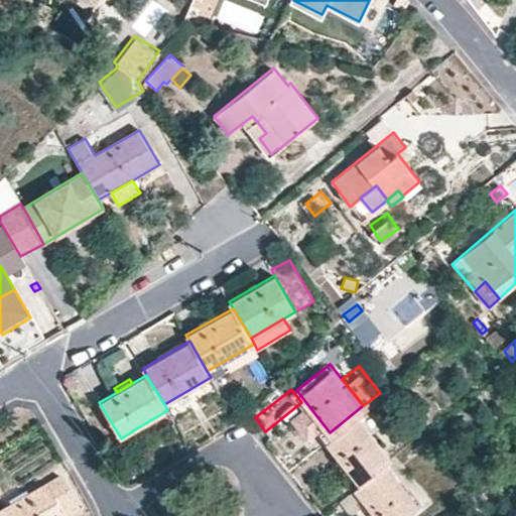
[(390,452),(357,410),(330,432),(325,436),(358,478),(385,457),(390,452)]
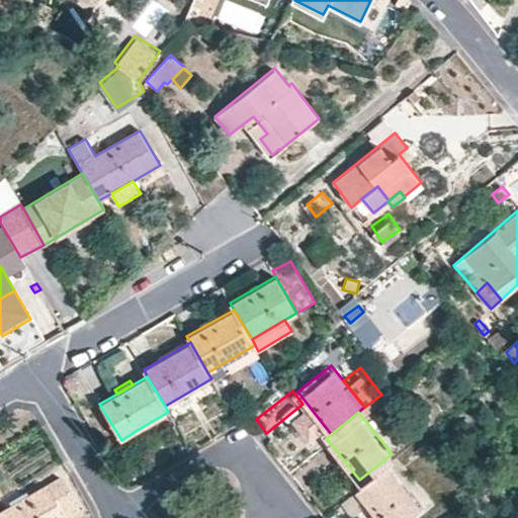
[(359,480),(354,484),(380,517),(398,517),(420,501),(386,458),(359,480)]
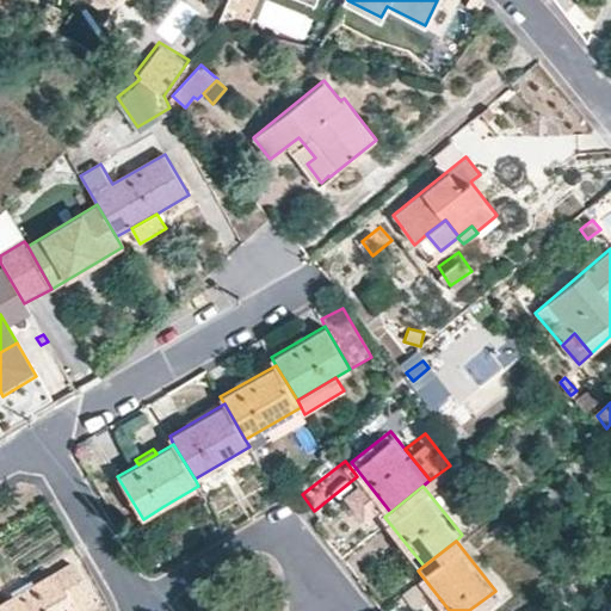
[(49,574),(69,609),(87,598),(67,563),(49,574)]
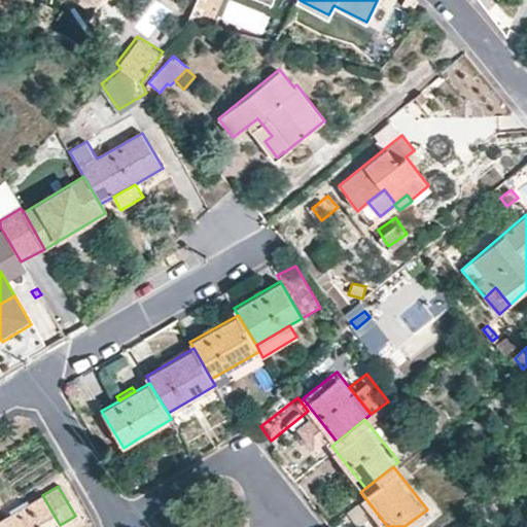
[(61,526),(60,525),(42,495),(0,519),(0,526),(61,526)]
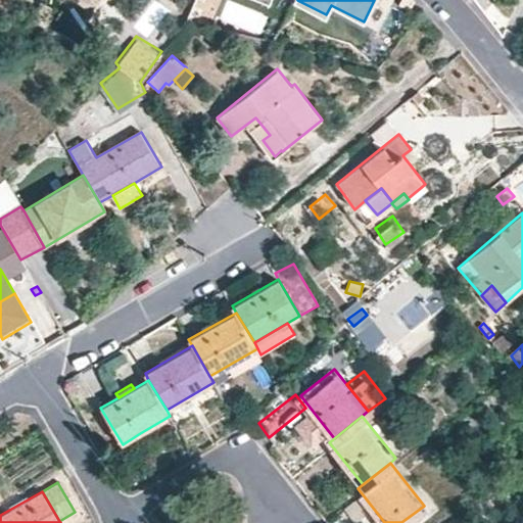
[(494,505),(485,492),(469,505),(478,516),(483,522),(490,522),(484,513),(494,505)]
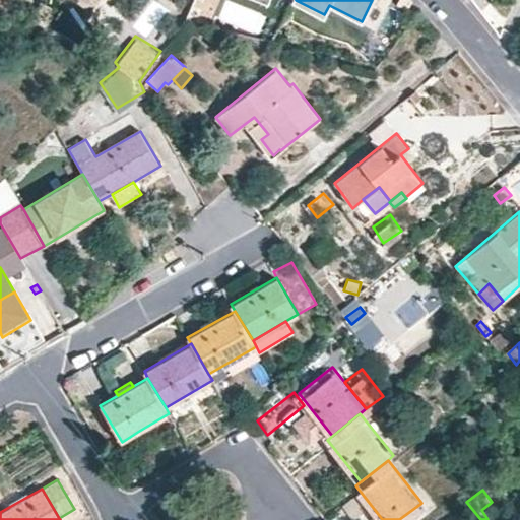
[(471,519),(460,507),(447,517),(449,519),(471,519)]
